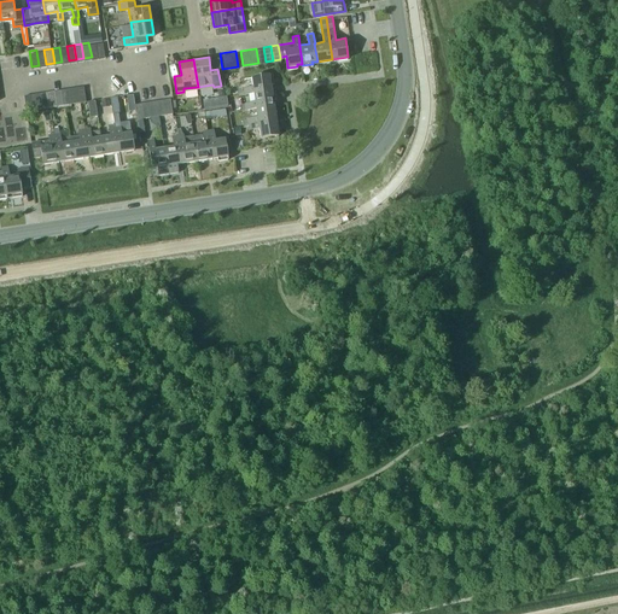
[(272,87),(270,82),(273,82),(272,71),(251,75),(252,85),(242,87),(243,93),(254,91),(272,87)]
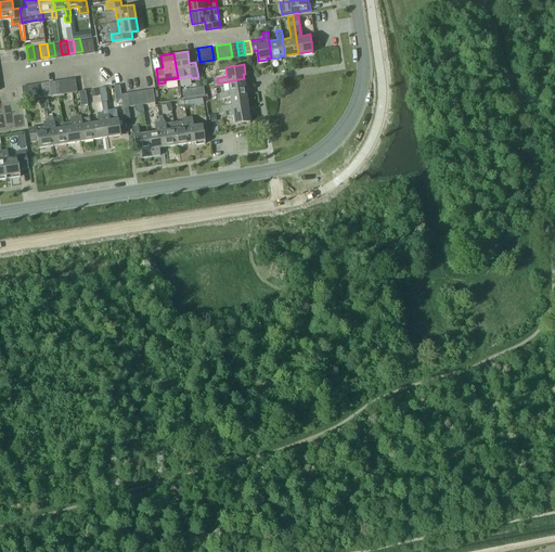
[(67,77),(71,91),(77,90),(75,76),(67,77)]
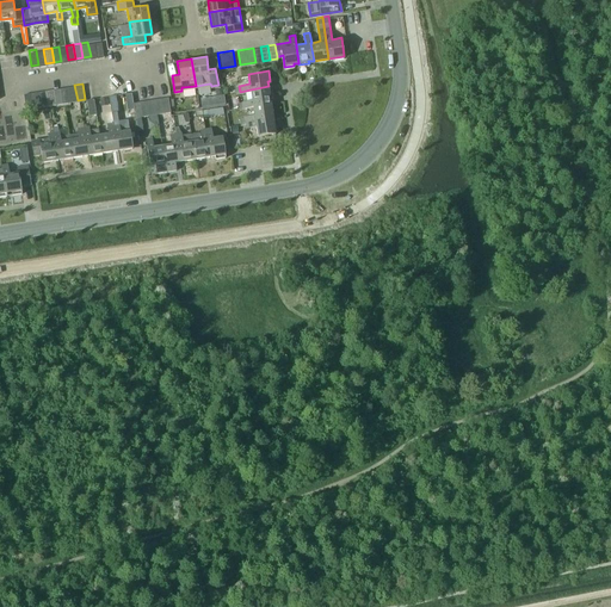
[(67,86),(69,101),(78,100),(74,85),(67,86)]
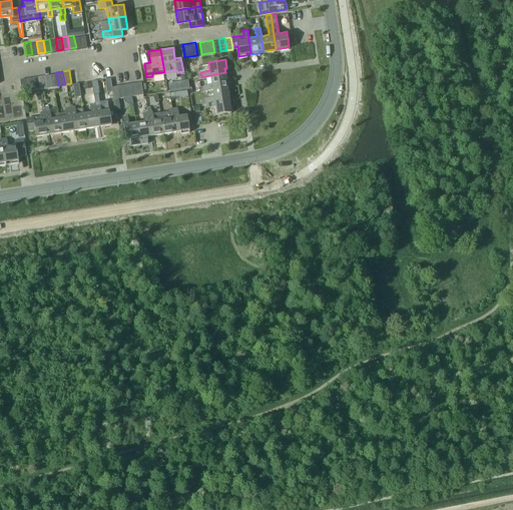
[(50,73),(52,85),(58,85),(56,72),(50,73)]
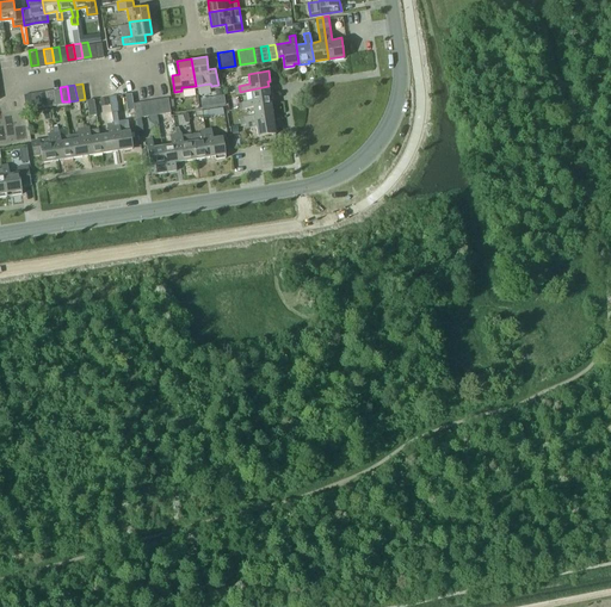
[(253,104),(271,101),(270,95),(272,95),(271,86),(269,86),(251,90),(252,99),(241,100),(242,106),(253,105),(253,104)]
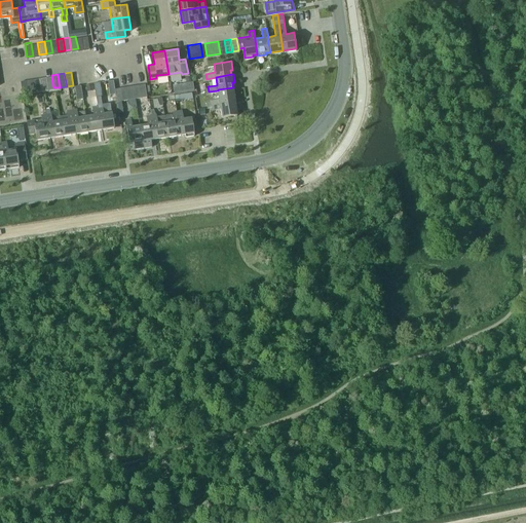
[(33,78),(35,90),(41,89),(39,77),(33,78)]
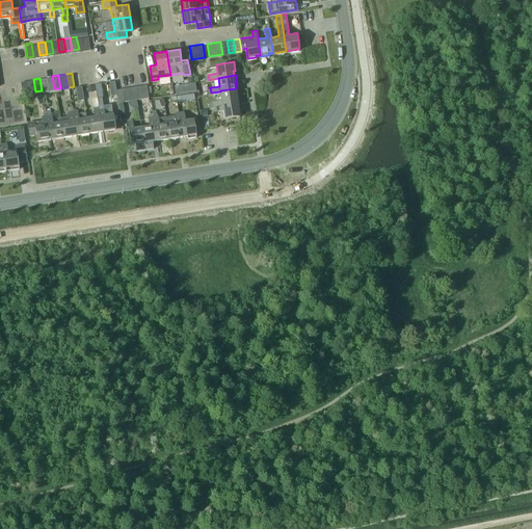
[(29,93),(27,80),(21,81),(23,94),(29,93)]
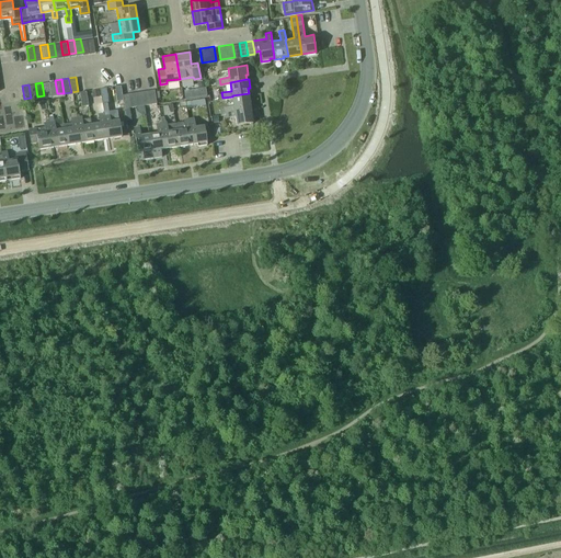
[(109,101),(106,86),(100,87),(102,102),(109,101)]
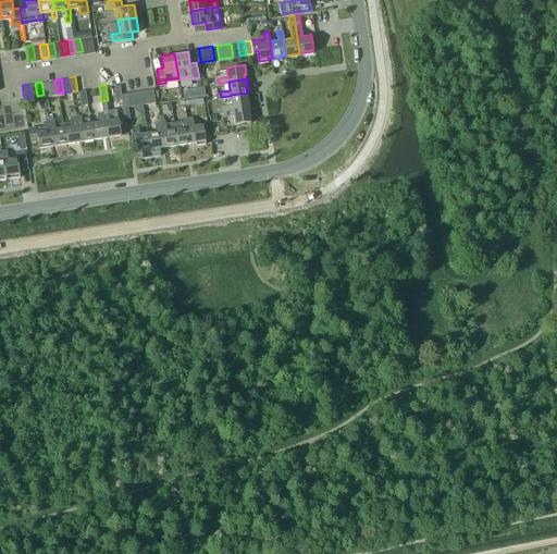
[(192,86),(183,88),(184,96),(193,95),(192,86)]
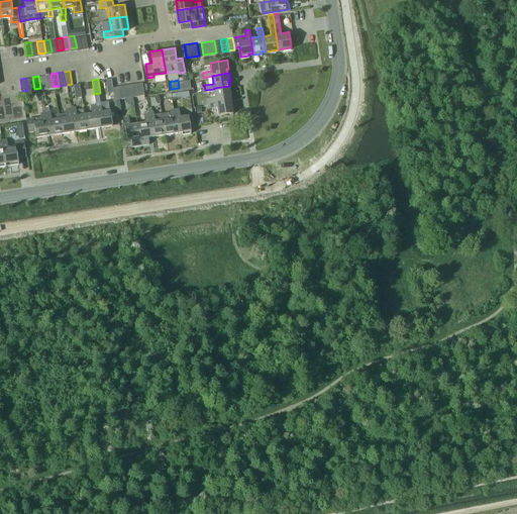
[(82,95),(80,82),(74,83),(76,96),(82,95)]
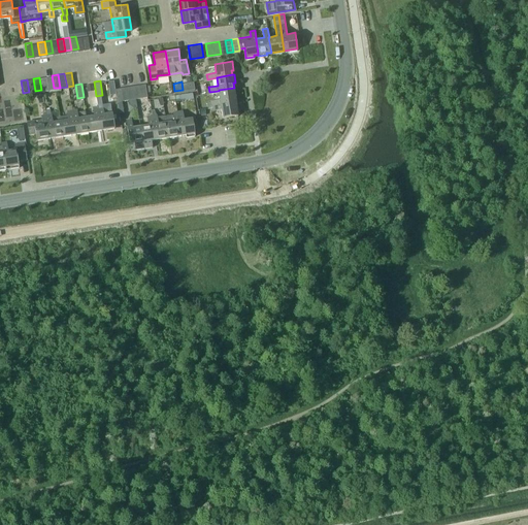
[(127,86),(129,98),(135,97),(133,85),(127,86)]
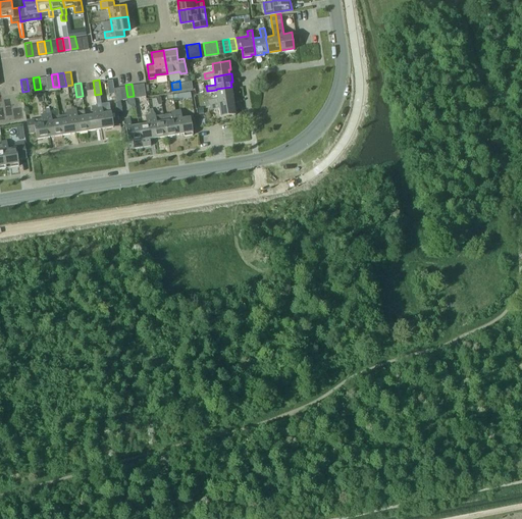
[(119,86),(121,98),(127,97),(125,85),(119,86)]
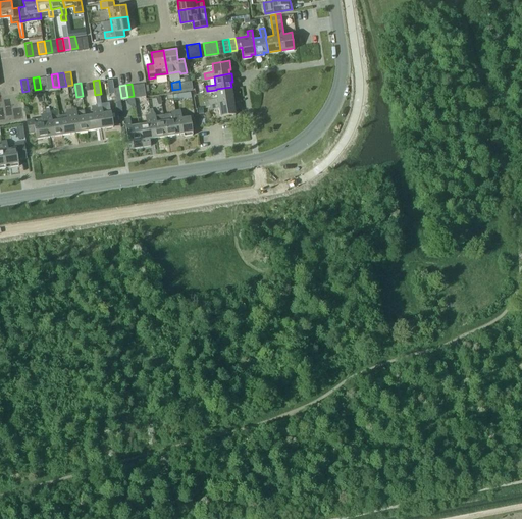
[(209,103),(233,99),(231,87),(216,89),(216,90),(217,97),(208,98),(209,103)]
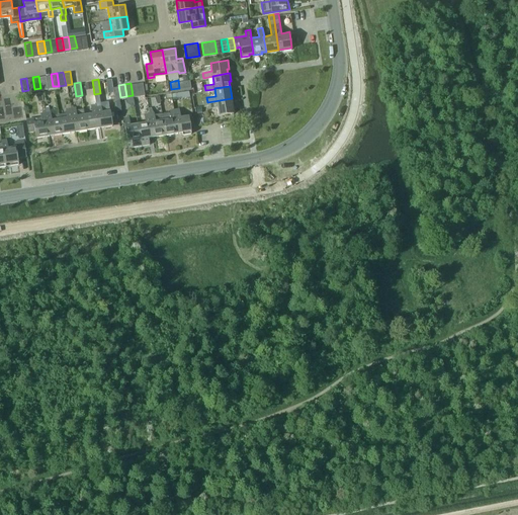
[(234,111),(232,98),(207,102),(208,107),(217,105),(219,114),(234,111)]
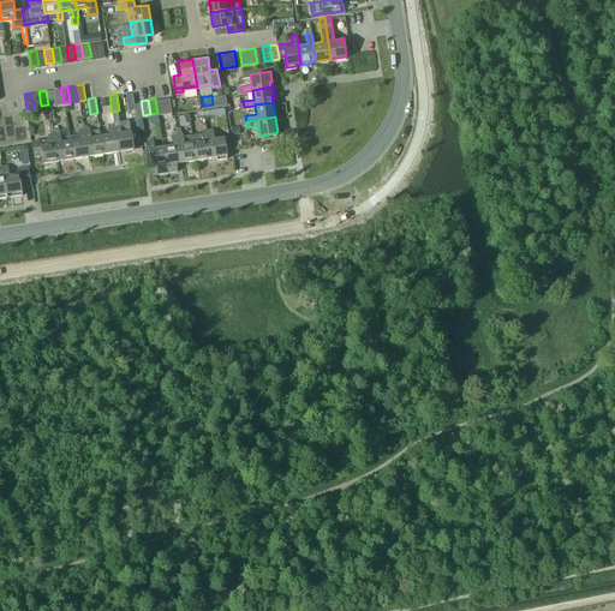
[(70,135),(73,157),(88,155),(83,127),(84,126),(84,121),(77,123),(78,127),(77,127),(78,133),(70,135)]
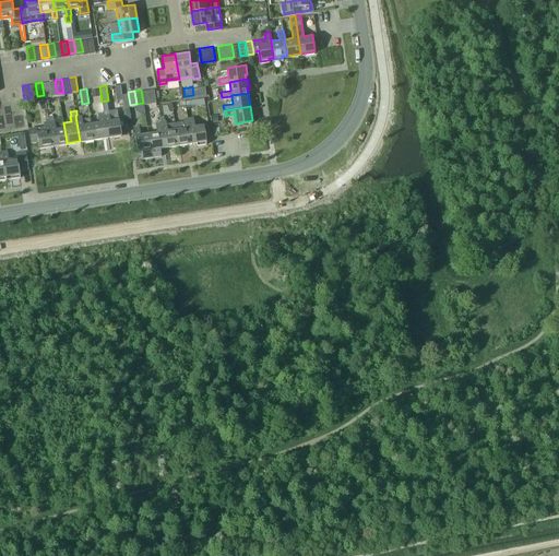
[(108,110),(103,111),(107,137),(121,134),(119,118),(109,120),(108,110)]
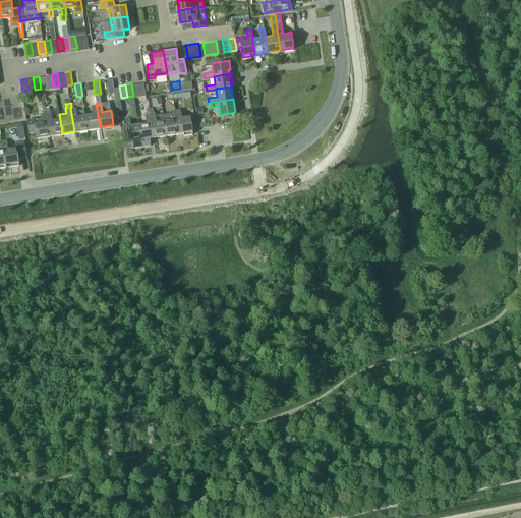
[(100,127),(96,104),(91,104),(92,113),(85,114),(84,114),(88,129),(100,127)]
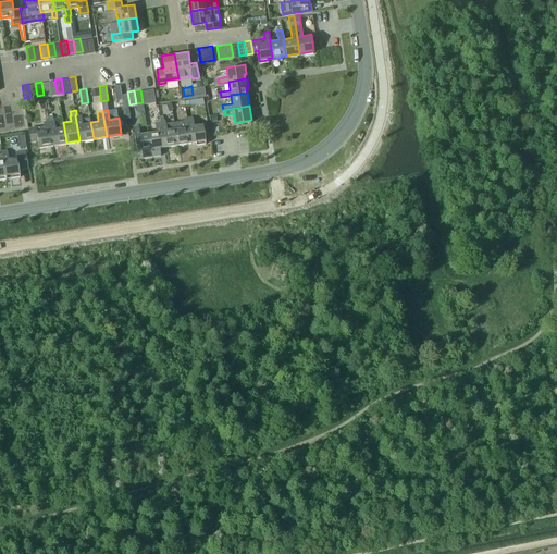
[(79,140),(94,138),(90,122),(91,122),(90,115),(81,117),(81,114),(76,114),(75,115),(79,140)]
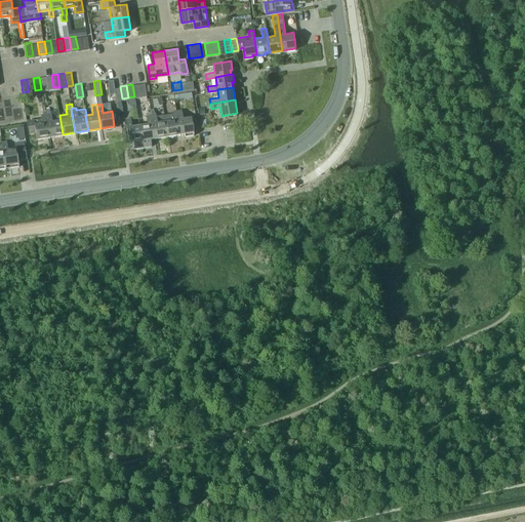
[(155,137),(167,135),(164,113),(156,114),(156,112),(153,108),(150,109),(155,137)]
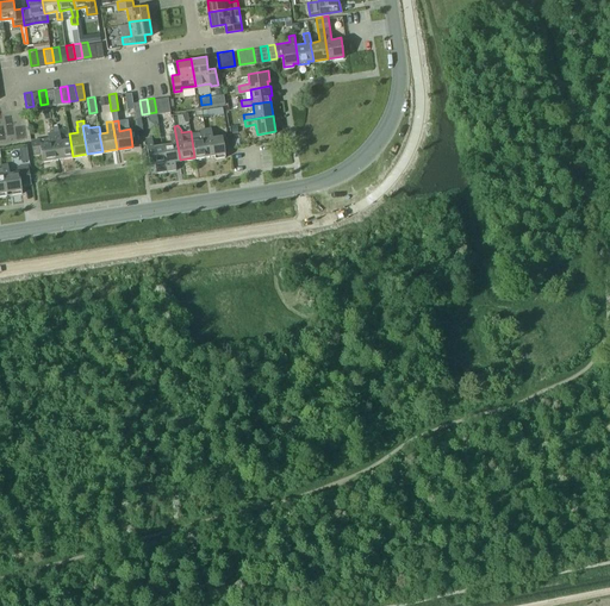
[(162,143),(166,169),(176,168),(175,160),(180,160),(174,126),(169,126),(170,132),(169,132),(172,142),(162,143)]
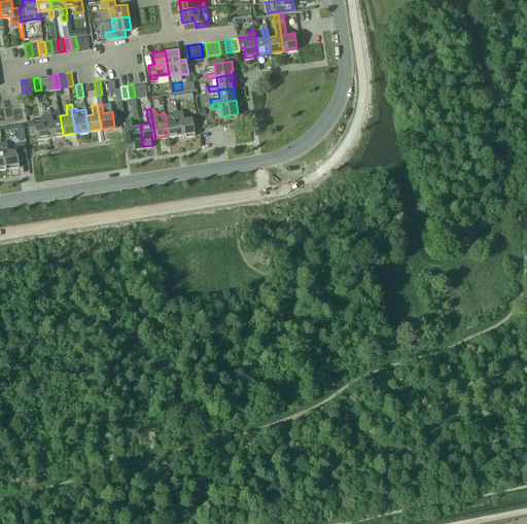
[(177,110),(180,134),(185,133),(185,136),(195,134),(191,116),(184,117),(182,109),(177,110)]
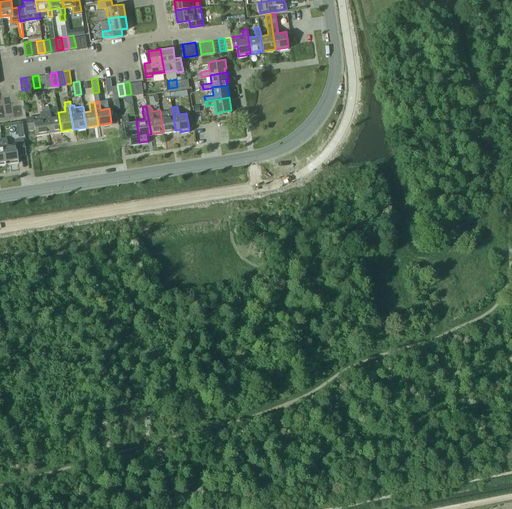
[(167,109),(160,110),(163,132),(175,130),(172,107),(167,107),(167,109)]
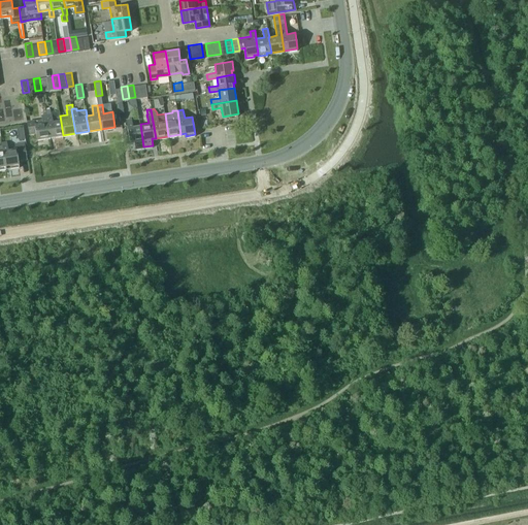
[(50,137),(46,112),(40,113),(41,118),(27,121),(29,133),(35,132),(36,139),(50,137)]
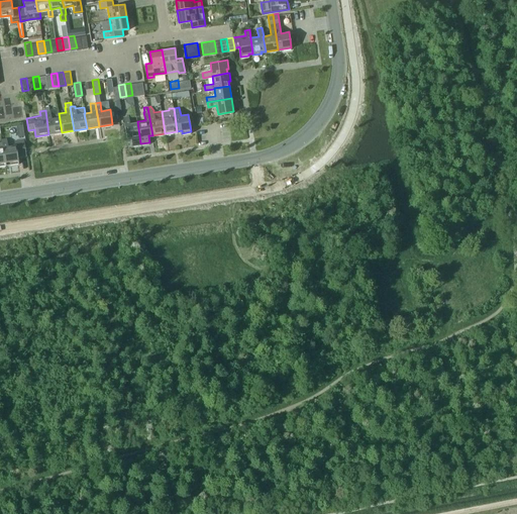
[(45,110),(48,134),(62,132),(59,113),(50,114),(49,110),(45,110)]
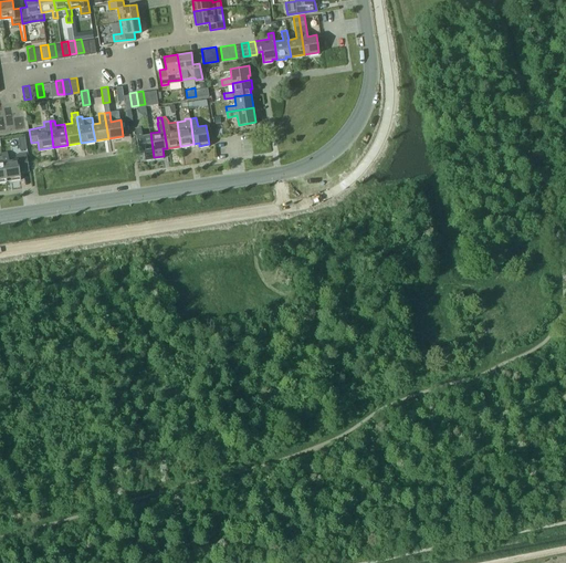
[(154,157),(150,133),(143,135),(140,125),(135,126),(139,152),(144,152),(145,158),(154,157)]
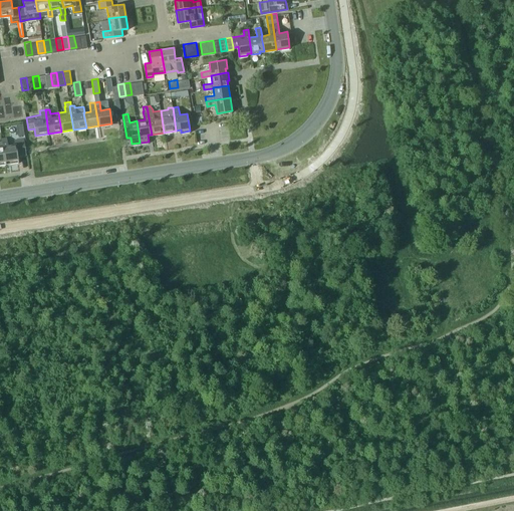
[(5,161),(6,161),(10,160),(10,163),(19,161),(18,155),(26,154),(24,137),(15,138),(15,142),(8,143),(7,137),(1,138),(1,139),(2,139),(3,146),(5,161)]
